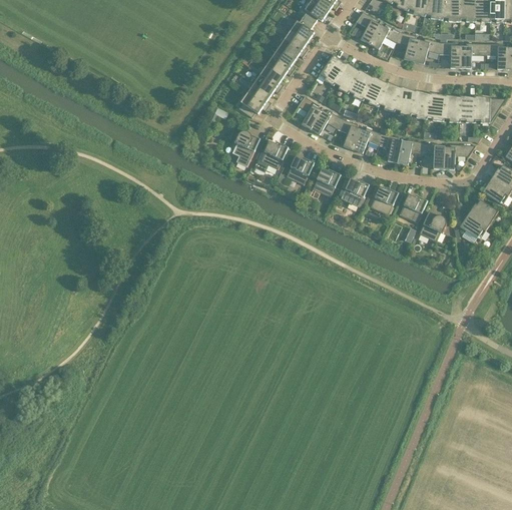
[(321,20),(328,11),(312,0),(310,0),(305,8),(307,10),(303,16),(313,23),(317,18),(321,20)]
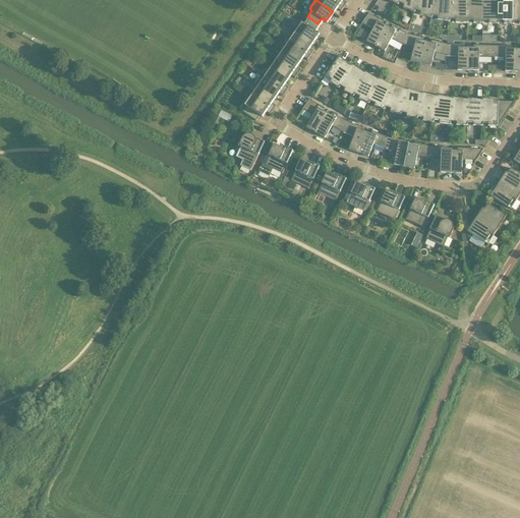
[(340,9),(343,5),(336,0),(316,0),(333,11),(336,5),(340,8),(339,9),(340,9)]
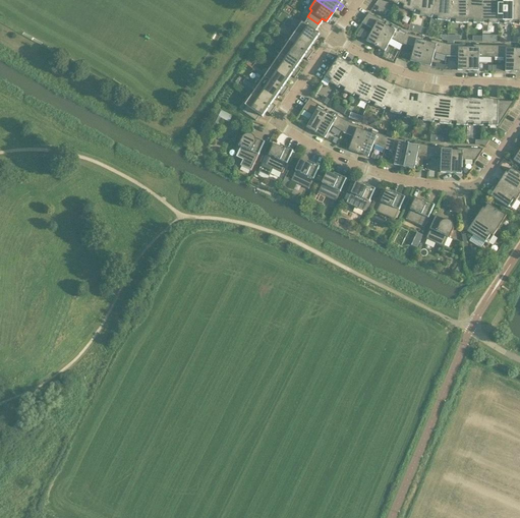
[(372,2),(376,8),(382,5),(379,0),(377,0),(372,2)]
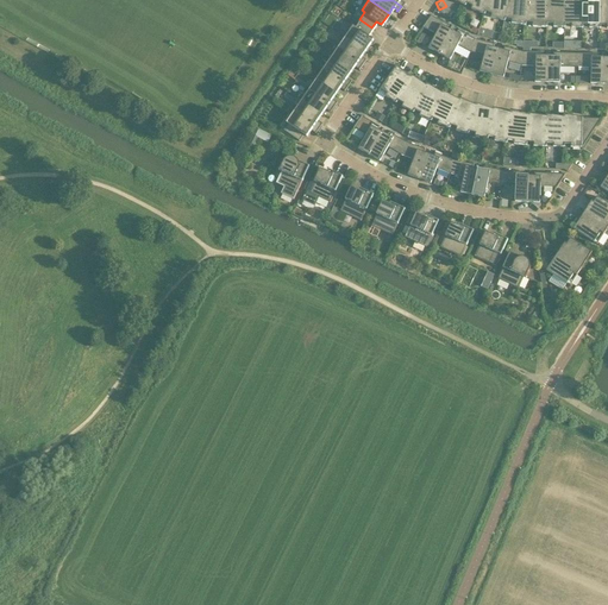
[(465,0),(465,1),(471,4),(470,6),(483,12),(484,10),(487,0),(465,0)]
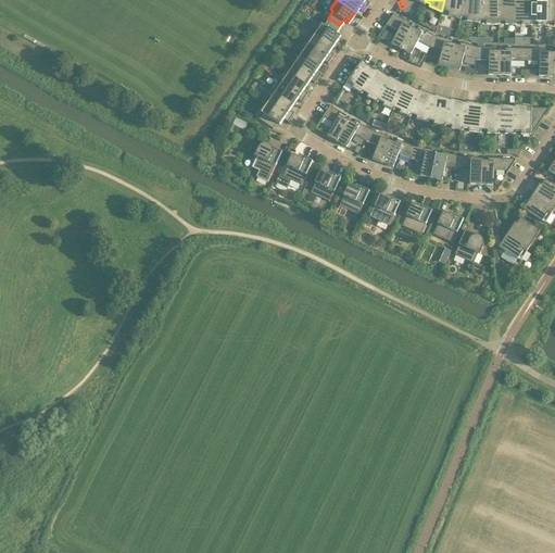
[(444,0),(442,9),(448,11),(448,13),(459,16),(461,14),(459,14),(463,0),(444,0)]
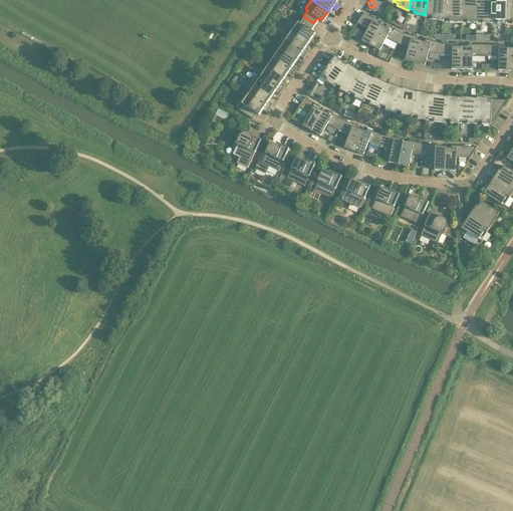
[(428,0),(425,13),(426,13),(431,15),(431,17),(443,19),(443,17),(445,0),(428,0)]
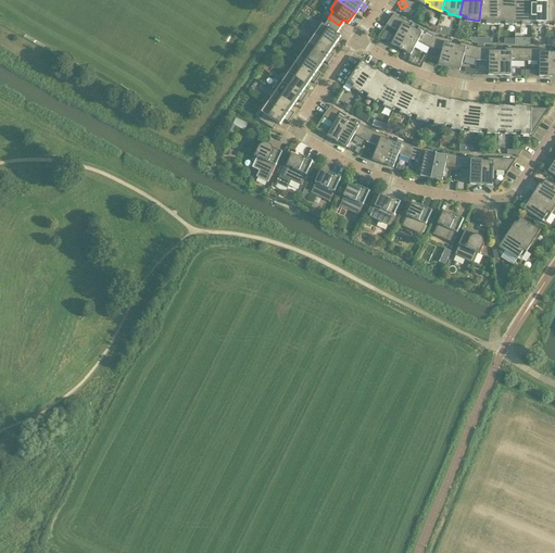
[(481,0),(479,19),(486,19),(486,22),(499,22),(499,20),(497,20),(497,0),(481,0)]
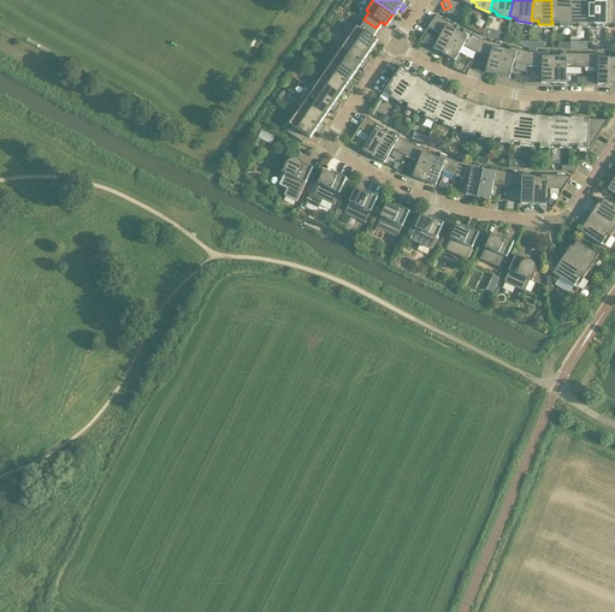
[(551,0),(551,22),(553,22),(559,22),(559,24),(571,24),(571,22),(569,22),(569,0),(551,0)]
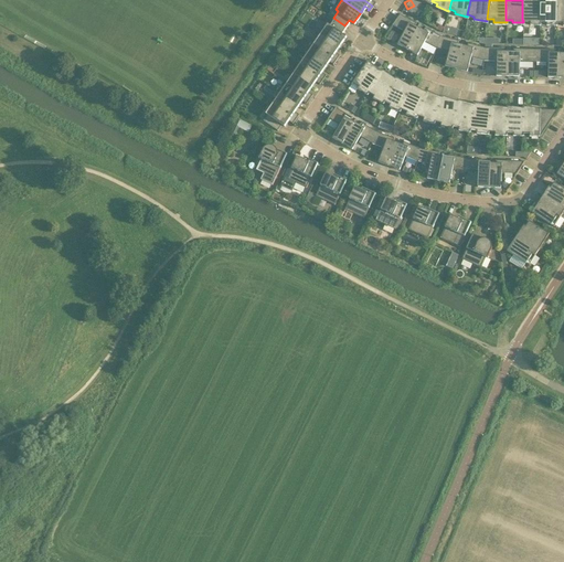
[(522,0),(522,20),(523,20),(530,20),(530,23),(540,23),(540,21),(539,21),(539,0),(522,0)]
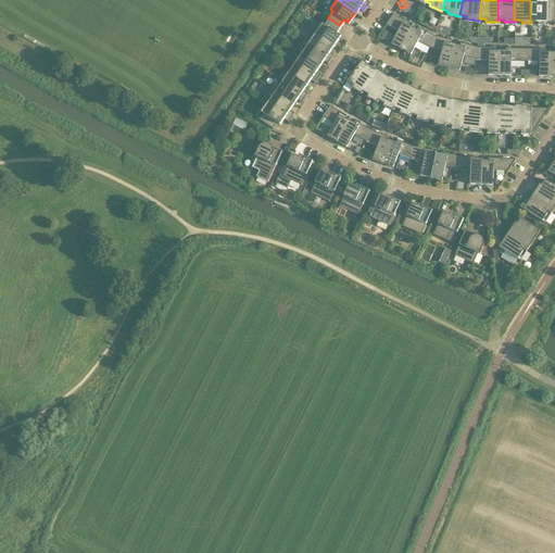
[(530,0),(530,21),(531,21),(537,21),(537,23),(546,23),(547,21),(546,21),(546,0),(530,0)]
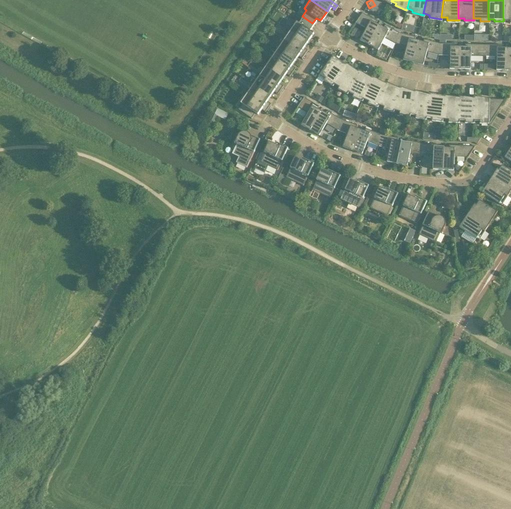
[(362,10),(354,21),(355,21),(365,26),(359,38),(368,43),(378,23),(375,21),(376,19),(362,11),(362,10)]
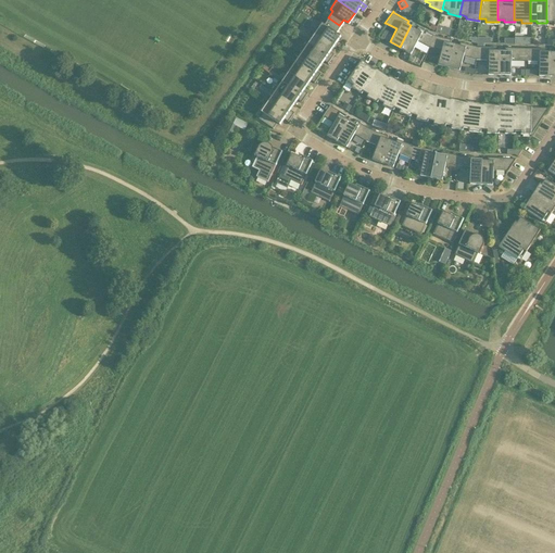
[(336,32),(339,25),(328,17),(324,23),(322,22),(314,32),(332,45),(339,35),(336,32)]
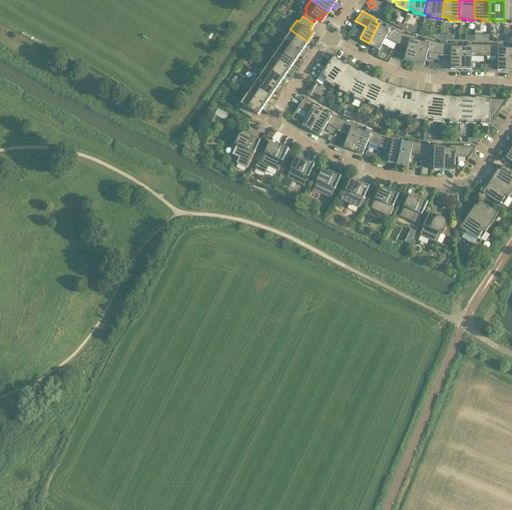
[(379,23),(369,43),(378,48),(384,36),(395,41),(399,30),(385,23),(383,25),(379,23)]
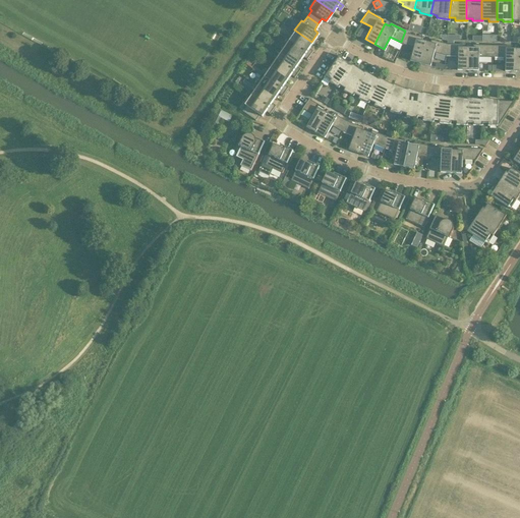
[(307,47),(311,42),(294,30),(288,39),(309,54),(312,49),(311,49),(311,50),(307,47)]
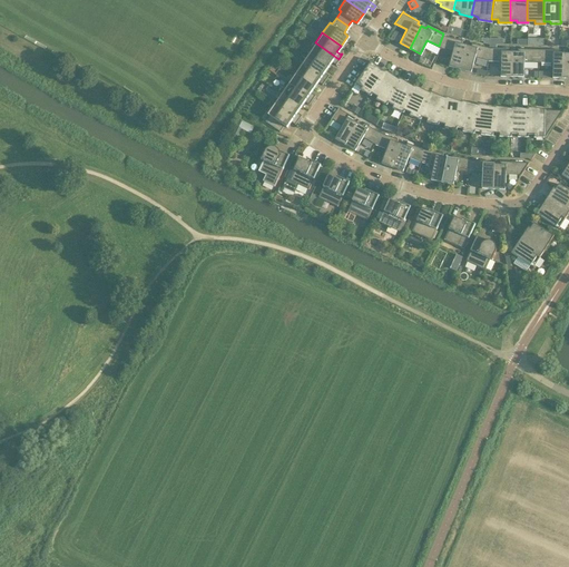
[(443,33),(439,46),(452,49),(448,65),(459,67),(466,44),(461,42),(461,39),(443,33)]
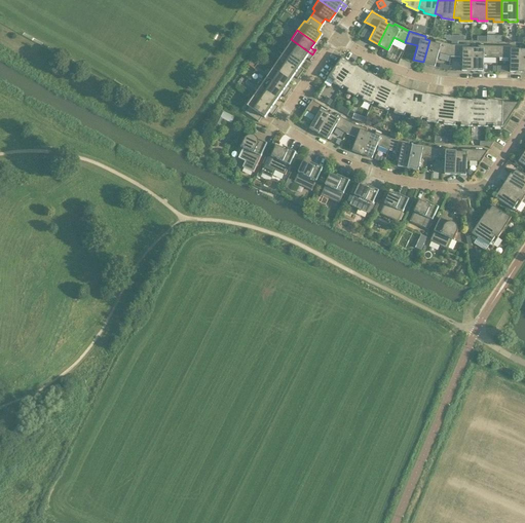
[(429,40),(423,62),(434,65),(437,51),(449,54),(451,42),(435,38),(434,41),(429,40)]
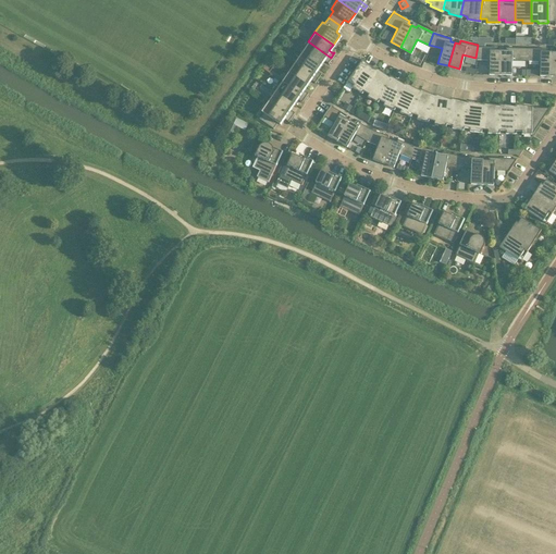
[(328,62),(331,58),(308,41),(301,51),(320,64),(324,58),(328,61),(328,62)]
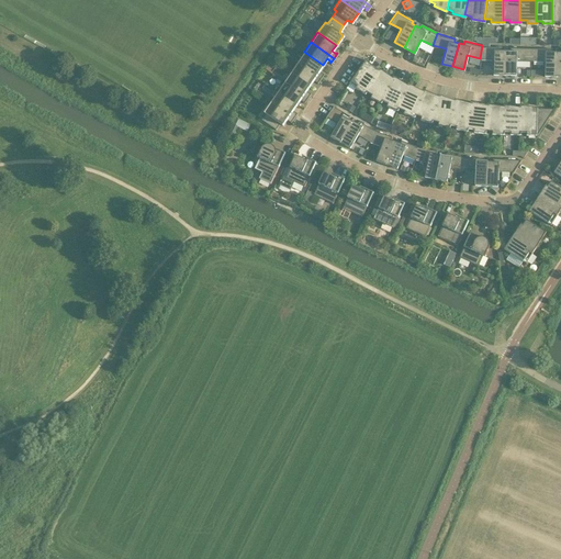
[(482,45),(480,58),(493,58),(493,74),(504,74),(504,49),(500,49),(500,45),(482,45)]
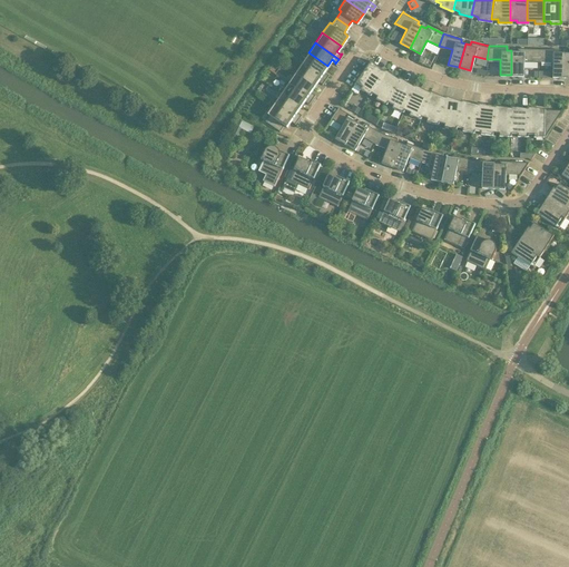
[(511,50),(511,75),(522,75),(522,60),(538,60),(538,47),(517,47),(517,50),(511,50)]
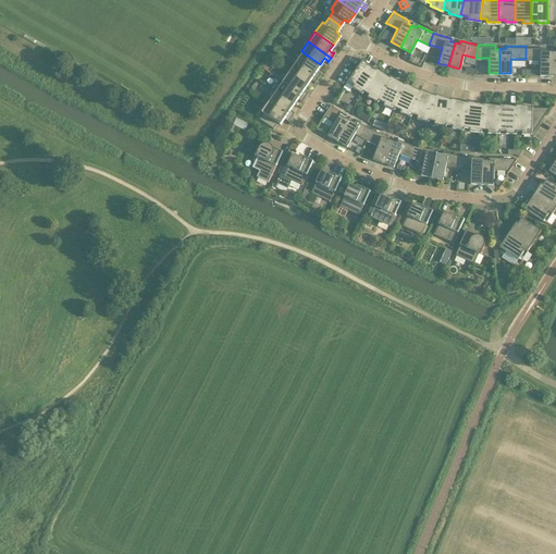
[(526,46),(526,59),(540,59),(540,74),(551,74),(551,50),(546,50),(546,47),(526,46)]
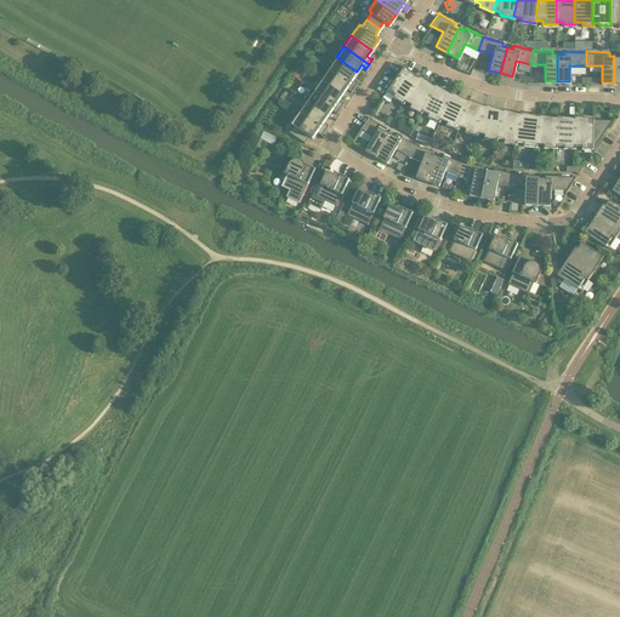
[(352,78),(357,72),(336,57),(329,68),(354,85),(358,80),(357,80),(357,81),(352,78)]
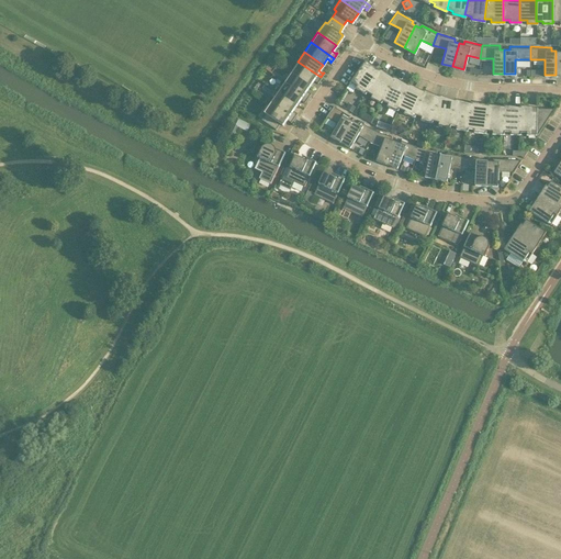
[(378,68),(369,64),(370,63),(365,58),(366,58),(365,57),(348,81),(349,82),(350,80),(356,85),(355,87),(365,92),(366,90),(378,68)]
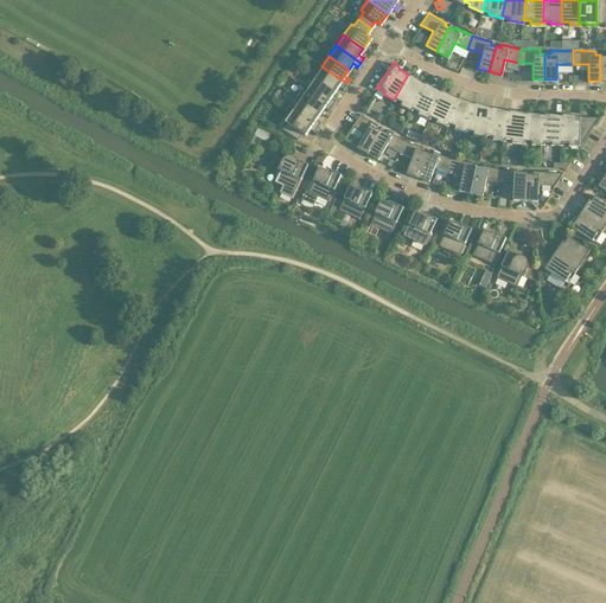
[(343,89),(346,83),(321,66),(314,77),(335,90),(338,84),(343,87),(342,88),(343,89)]
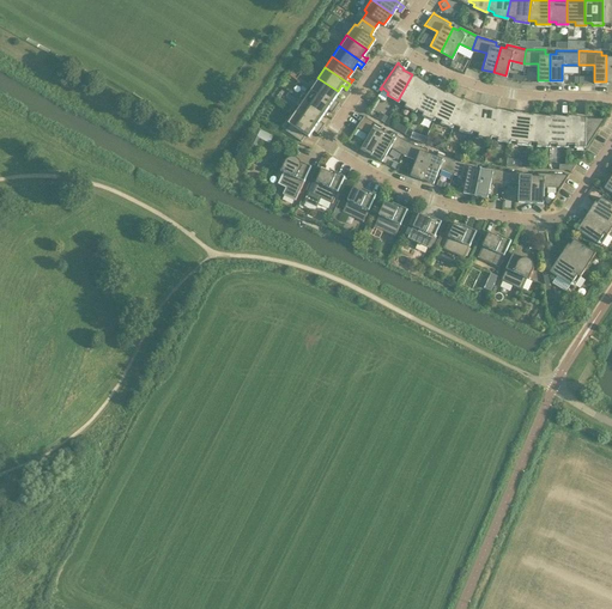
[(428,84),(428,83),(418,78),(419,78),(412,73),(412,74),(399,98),(405,102),(404,104),(414,110),(416,108),(428,84)]
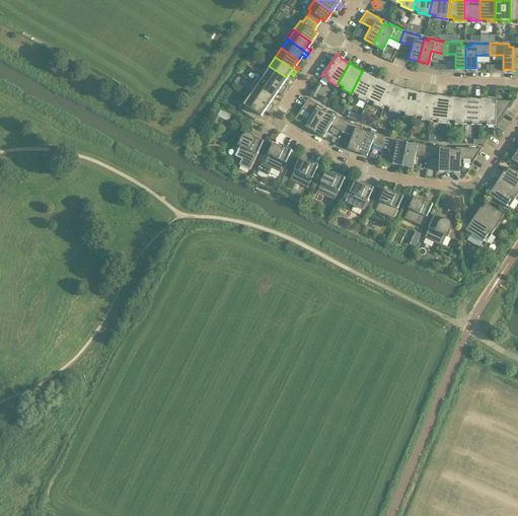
[(282,83),(286,77),(269,66),(263,75),(283,89),(286,85),(286,84),(285,85),(282,83)]
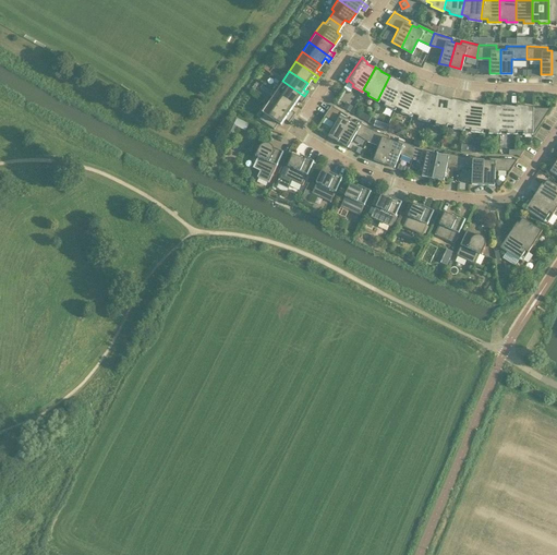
[(404,83),(403,83),(396,79),(389,74),(389,75),(389,76),(378,98),(385,101),(384,104),(394,108),(395,106),(404,83)]
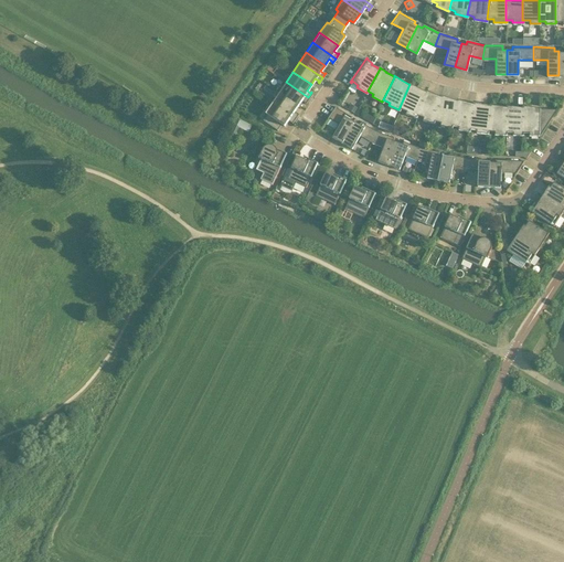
[(306,102),(308,97),(286,82),(279,91),(297,104),(301,98),(306,101),(305,102),(306,102)]
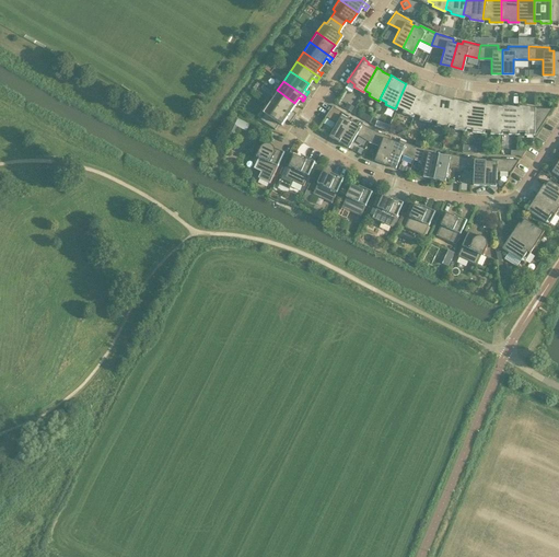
[(421,90),(420,90),(411,86),(412,85),(406,82),(405,83),(406,83),(396,106),(403,109),(402,112),(412,115),(414,113),(412,113),(421,90)]
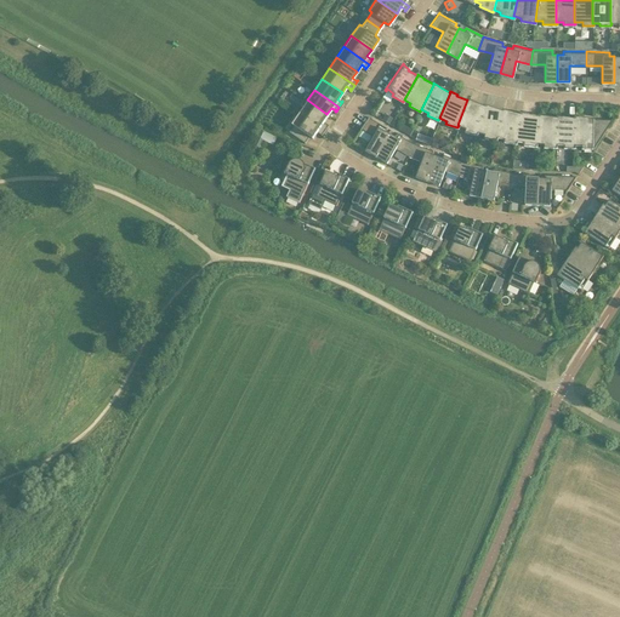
[(484,104),(483,104),(473,102),(475,101),(467,97),(466,100),(467,100),(458,125),(459,125),(465,127),(464,130),(477,133),(477,131),(484,104)]
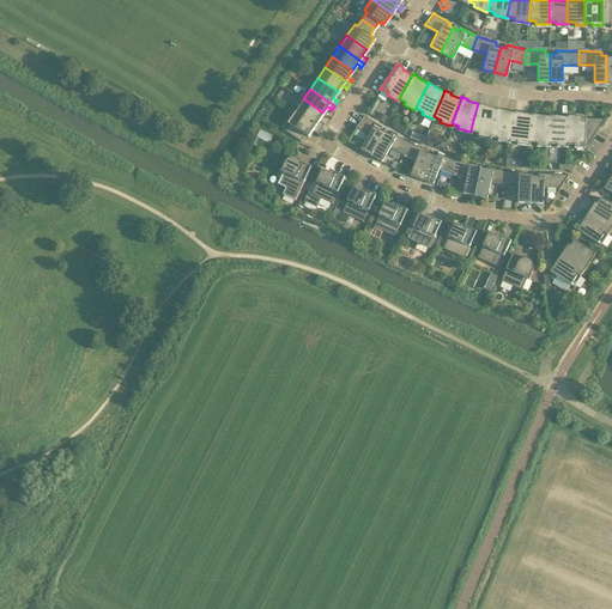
[(317,120),(322,113),(303,98),(295,109),(320,127),(323,122),(323,121),(322,122),(317,120)]
